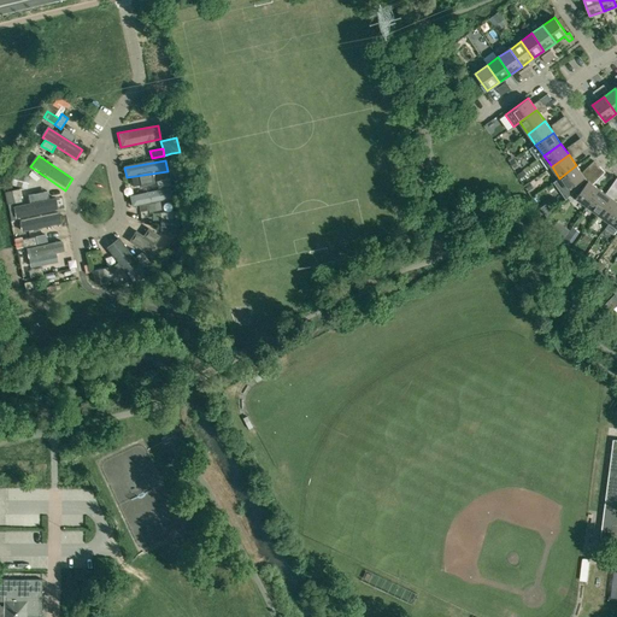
[(585,172),(589,176),(599,166),(595,162),(585,172)]
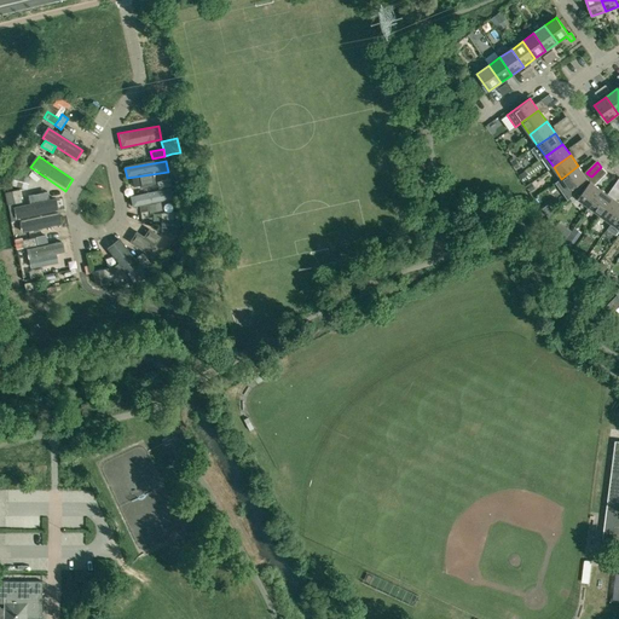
[(584,174),(578,166),(561,179),(573,196),(591,178),(586,173),(584,174)]
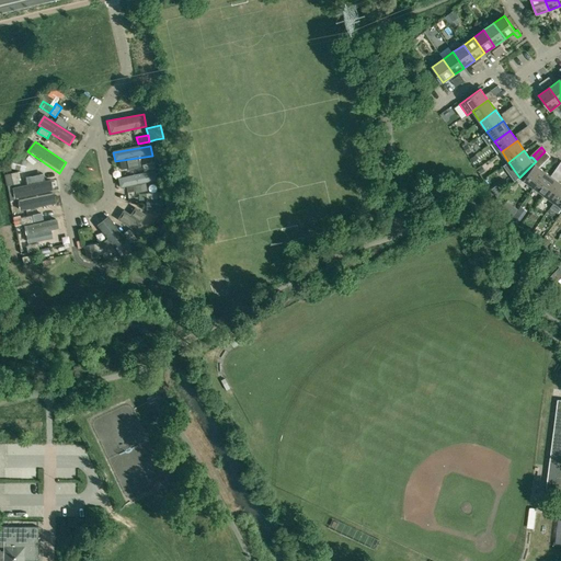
[(549,156),(545,151),(536,160),(540,164),(549,156)]
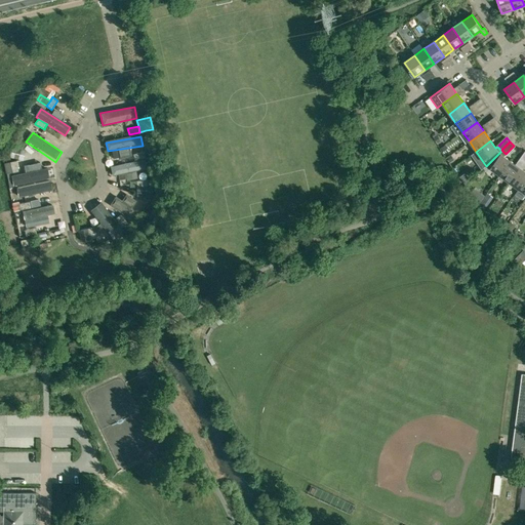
[(12,147),(9,157),(23,160),(25,150),(12,147)]
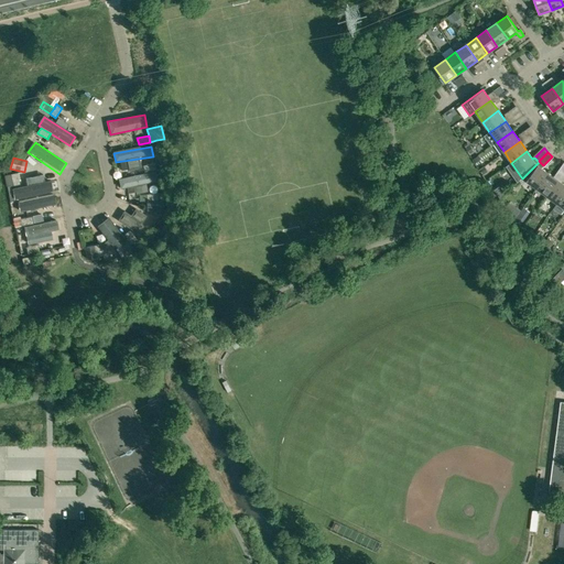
[(154,164),(154,163),(143,165),(144,172),(155,170),(154,164)]
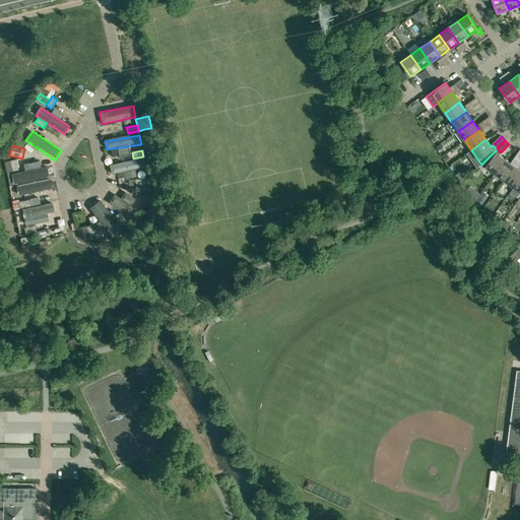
[(485,167),(495,174),(506,159),(496,152),(485,167)]
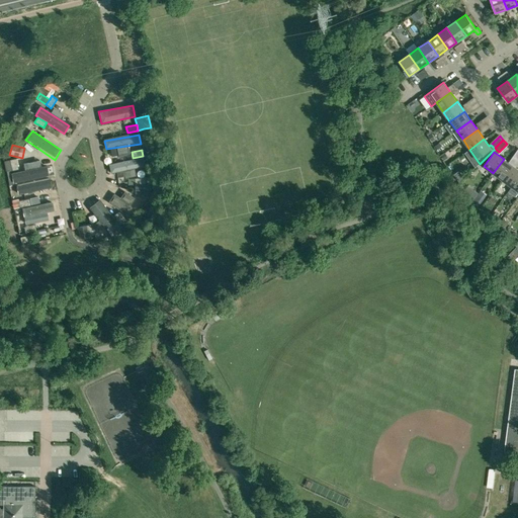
[(18,169),(16,159),(10,160),(12,170),(18,169)]
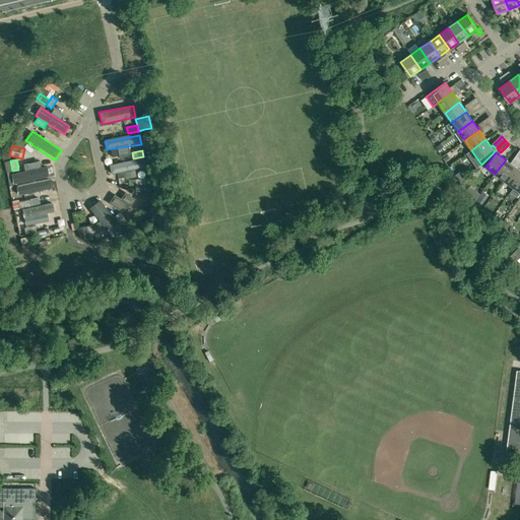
[(114,181),(147,173),(144,159),(111,167),(114,181)]
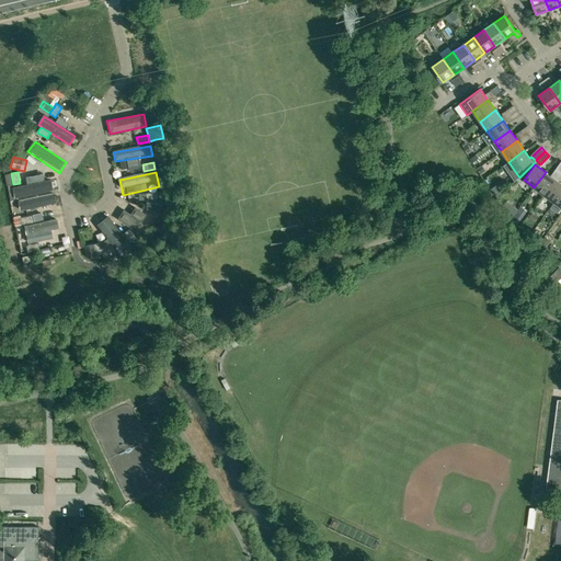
[(534,187),(544,195),(556,180),(546,172),(534,187)]
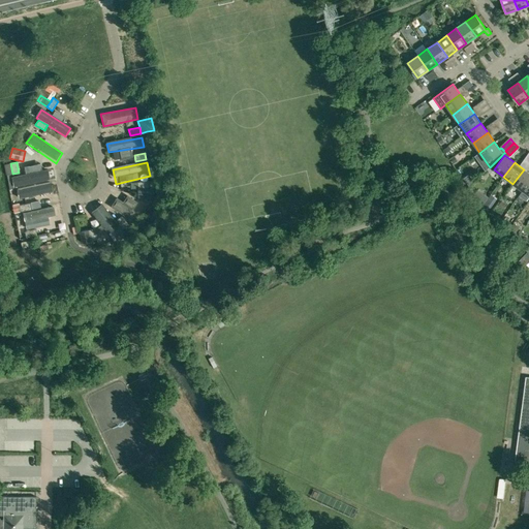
[(512,184),(523,191),(528,181),(528,173),(524,169),(512,184)]
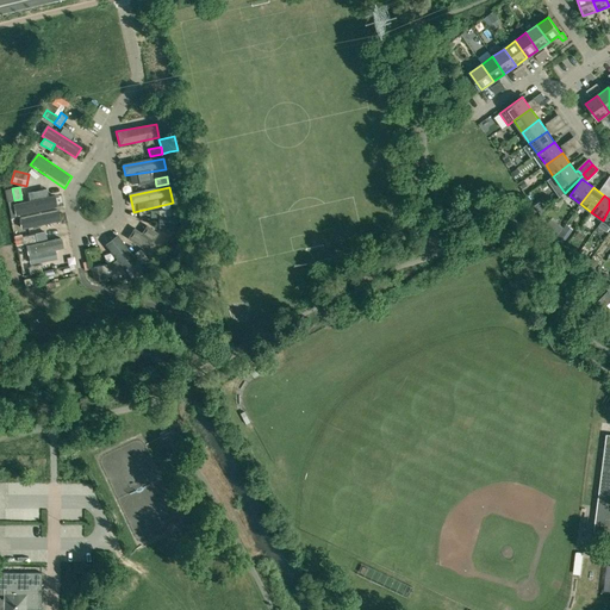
[(60,210),(56,197),(16,205),(18,218),(60,210)]
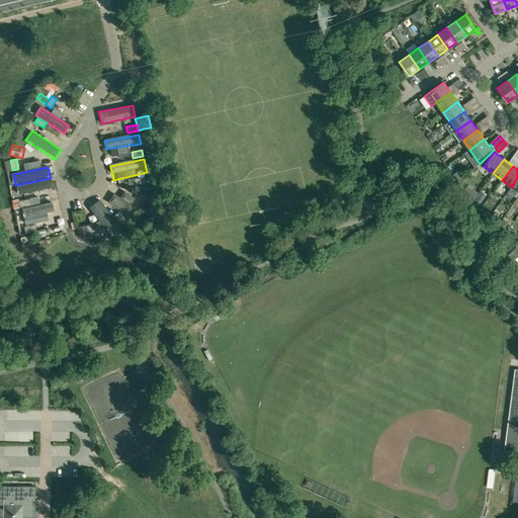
[(517,191),(517,177),(512,187),(508,192),(515,196),(517,191)]
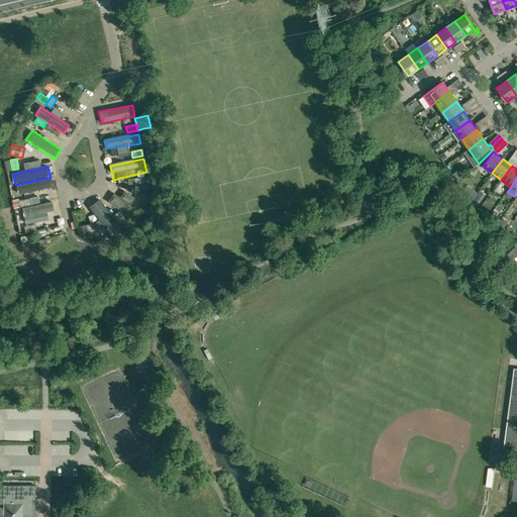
[(55,181),(18,189),(20,200),(29,199),(58,193),(55,181)]
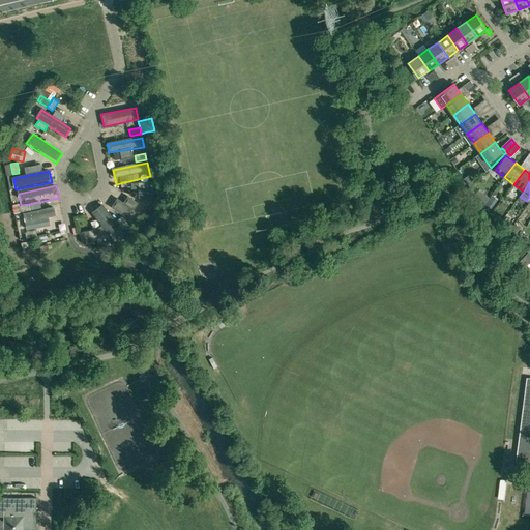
[(152,197),(152,188),(149,188),(138,188),(138,198),(152,197)]
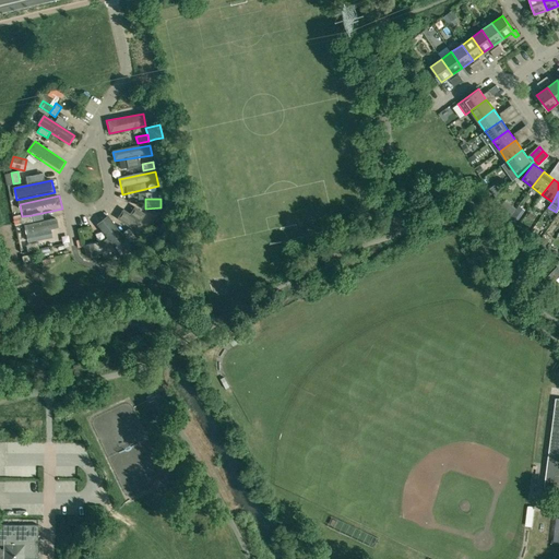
[(512,205),(508,211),(512,214),(516,209),(512,205)]
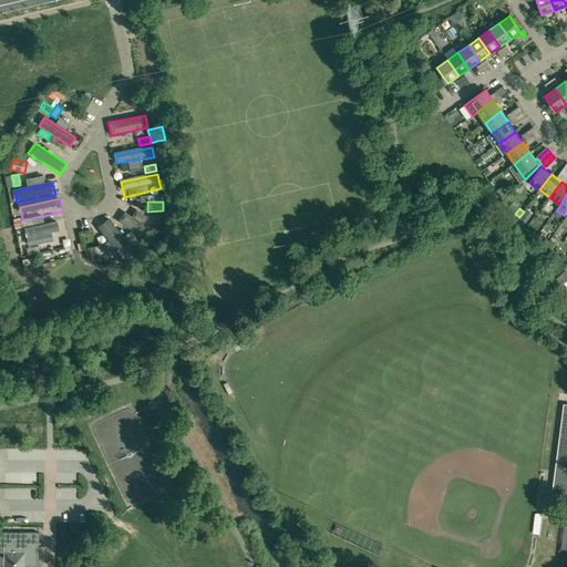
[(126,216),(121,226),(140,234),(144,224),(126,216)]
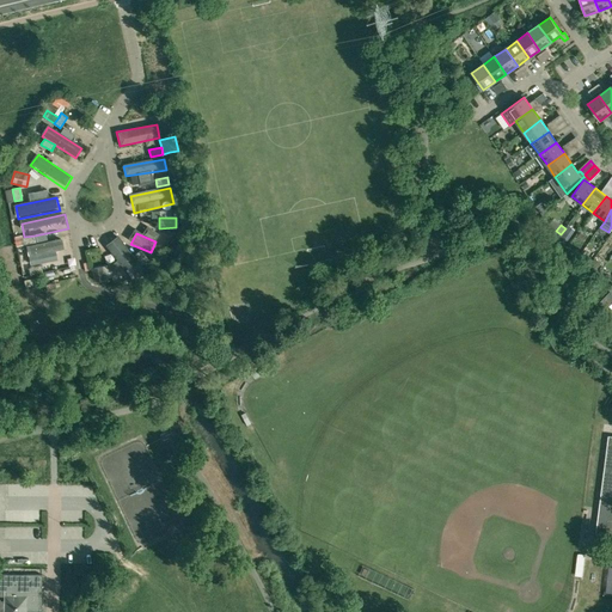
[(570,239),(562,234),(558,239),(567,244),(570,239)]
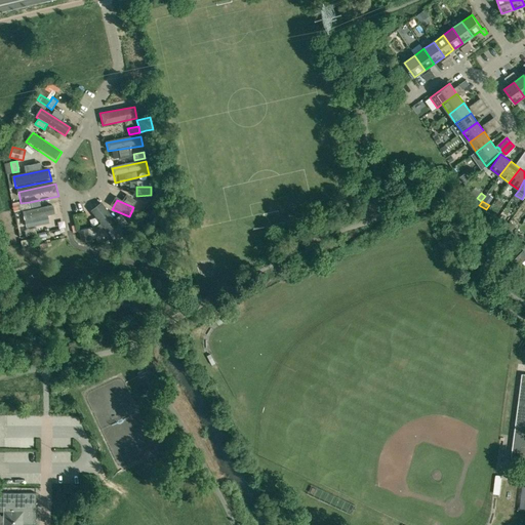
[(31,208),(30,202),(21,203),(18,204),(21,210),(31,208)]
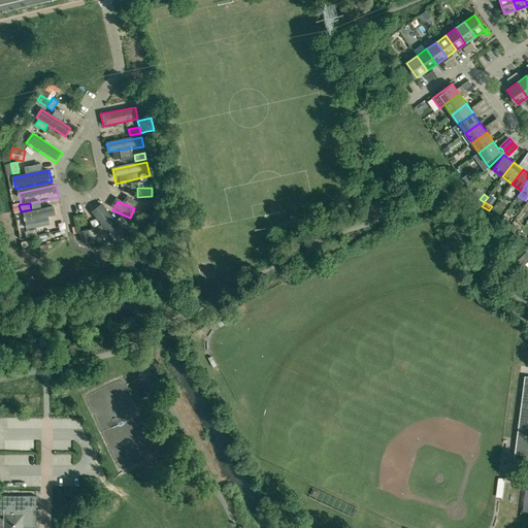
[(110,234),(120,226),(100,205),(92,212),(110,234)]
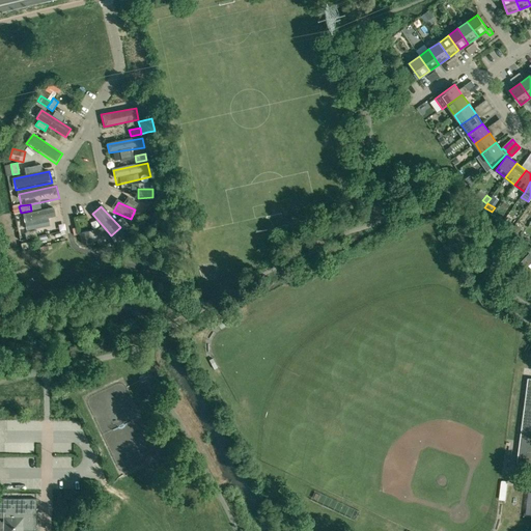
[(55,208),(24,215),(25,223),(57,218),(55,208)]
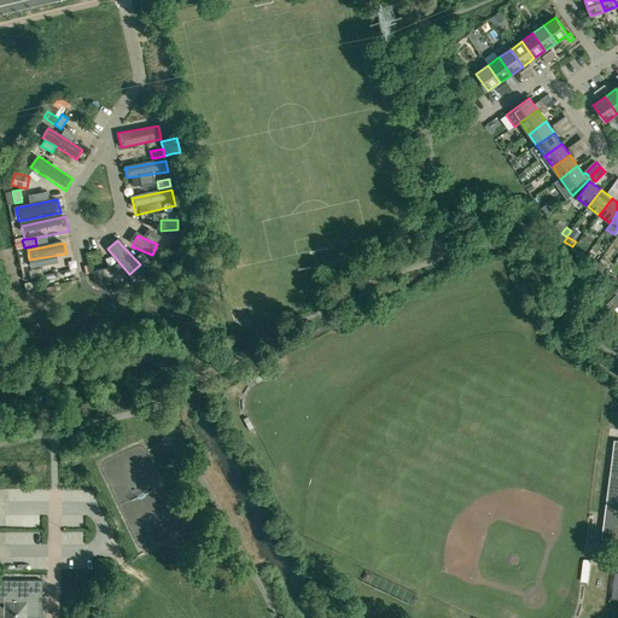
[(139,255),(136,257),(144,267),(150,263),(141,252),(139,255)]
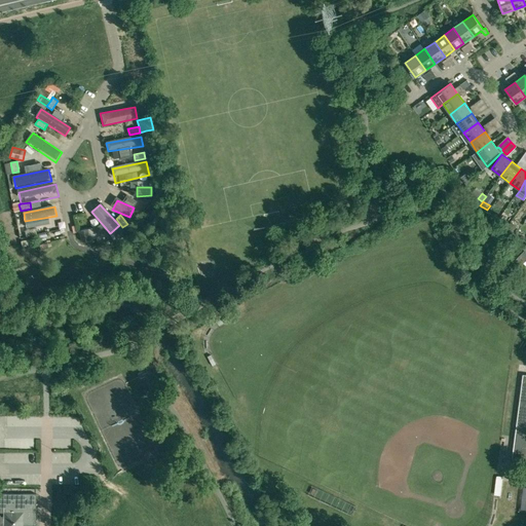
[(36,234),(35,228),(25,230),(25,231),(26,236),(36,234)]
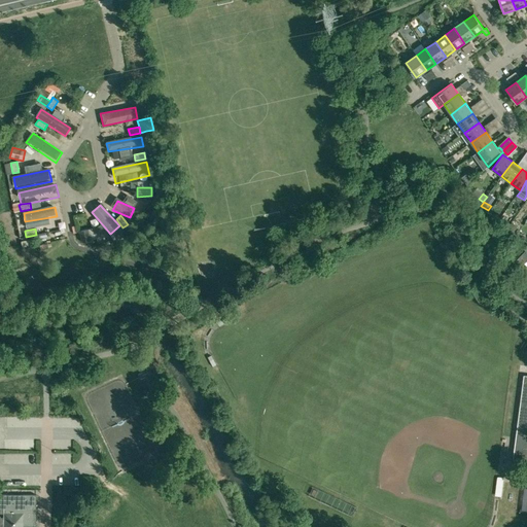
[(90,240),(88,230),(78,232),(80,242),(90,240)]
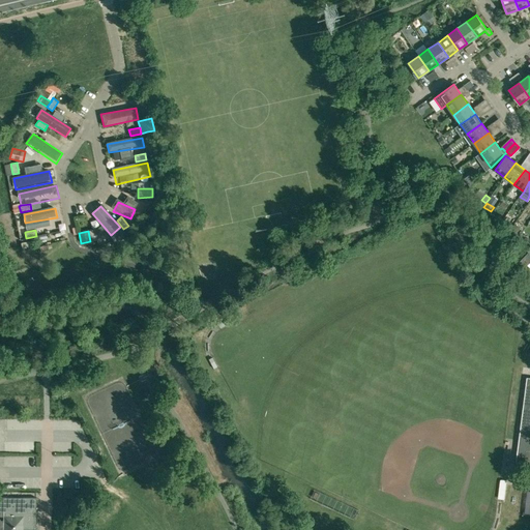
[(529,378),(527,378),(516,463),(529,464),(529,378)]
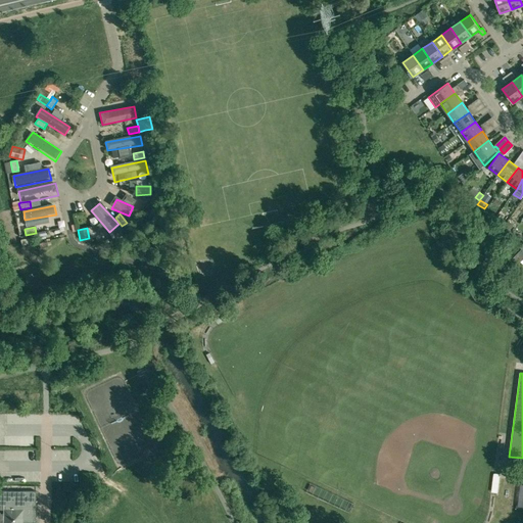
[(22,522),(36,522),(36,491),(0,490),(0,505),(3,505),(3,509),(3,510),(2,522),(22,522)]
